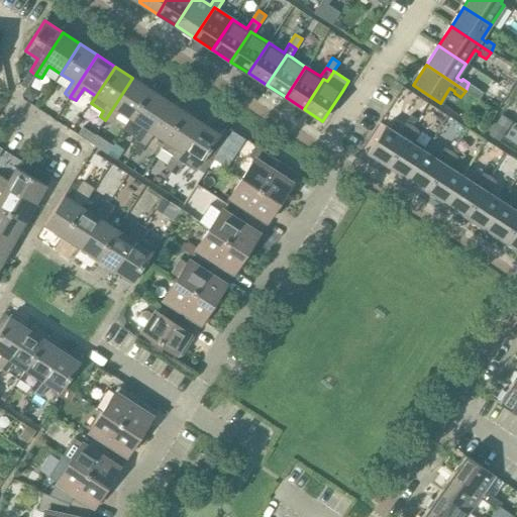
[(132,78),(105,120),(111,123),(119,111),(130,119),(149,89),(132,78)]
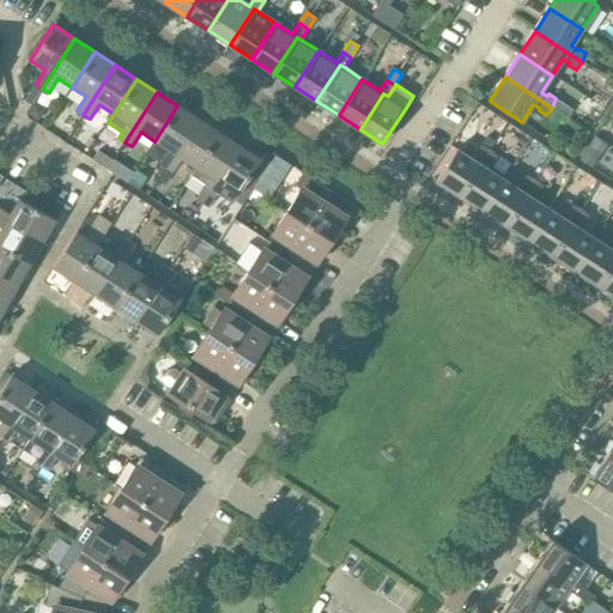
[(199,119),(177,105),(155,141),(169,150),(159,164),(165,169),(199,119)]
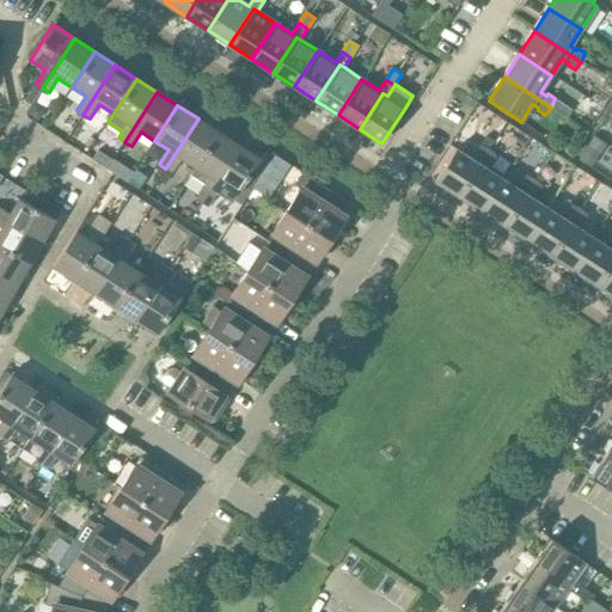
[(219,132),(199,118),(165,169),(172,172),(182,158),(196,167),(219,132)]
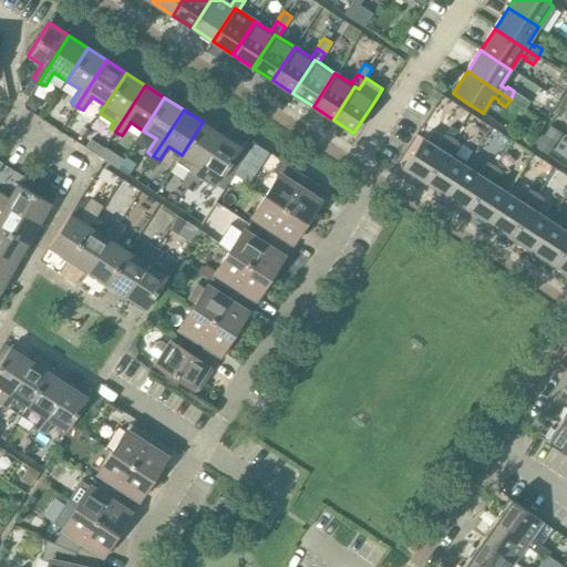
[(186,188),(222,134),(203,122),(182,155),(176,162),(189,171),(181,184),(186,188)]
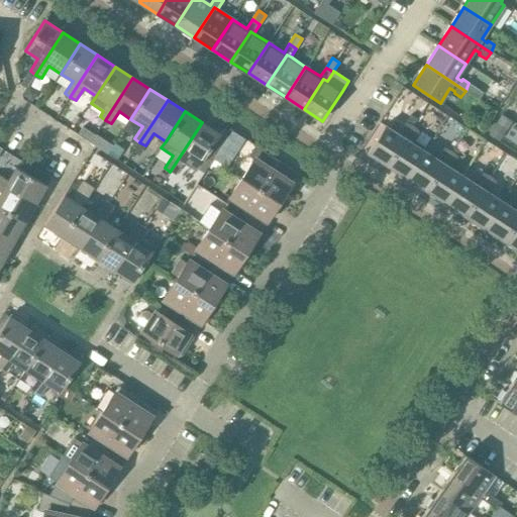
[(202,122),(170,172),(175,176),(180,168),(183,164),(196,172),(201,165),(220,134),(202,122)]
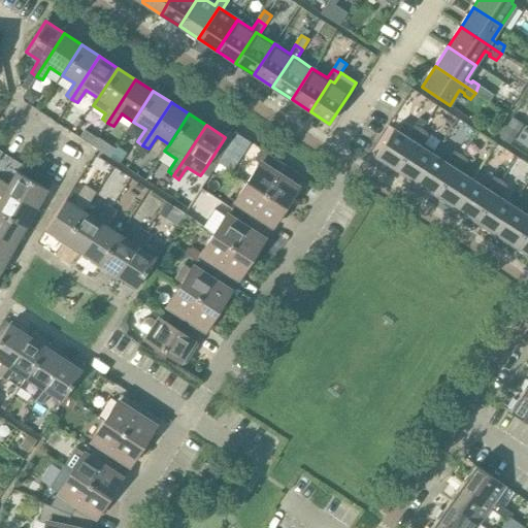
[(396,169),(422,129),(414,125),(409,132),(411,133),(408,138),(393,128),(375,156),(396,169)]
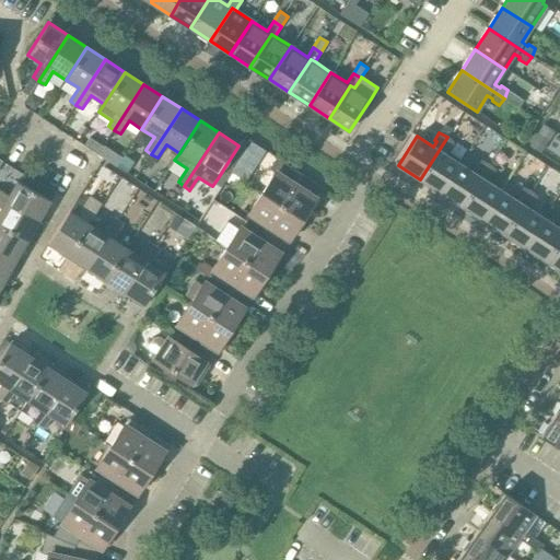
[(420,179),(441,194),(459,163),(444,154),(447,148),(450,149),(454,142),(447,137),(420,179)]
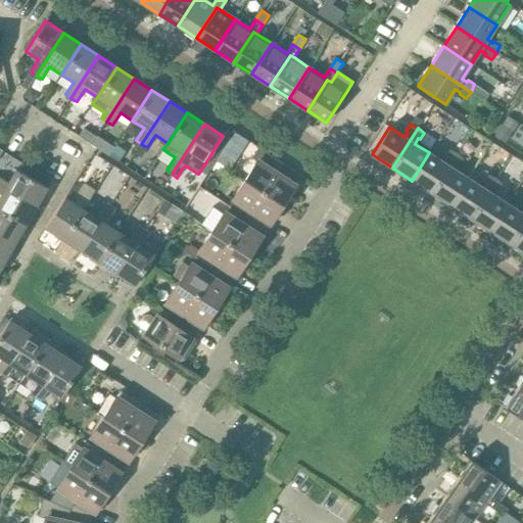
[(412,181),(431,193),(457,152),(449,149),(445,155),(446,156),(443,161),(429,152),(412,181)]
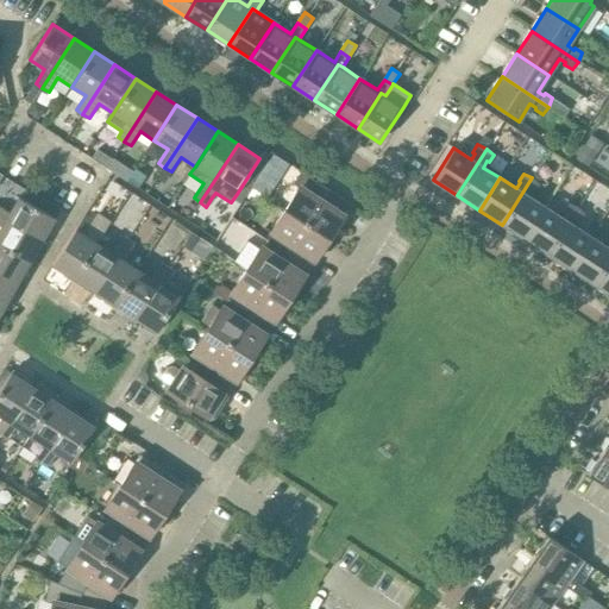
[(502,225),(525,239),(545,207),(528,196),(533,190),(534,192),(539,184),(532,177),(502,225)]
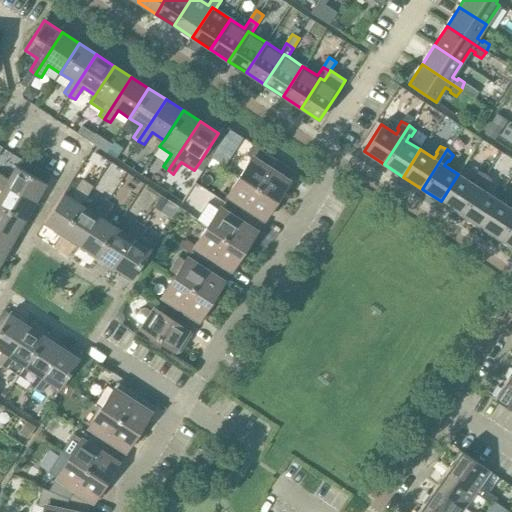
[(240,176),(273,198),(281,186),(285,189),(294,176),(259,153),(255,159),(252,157),(240,176)]
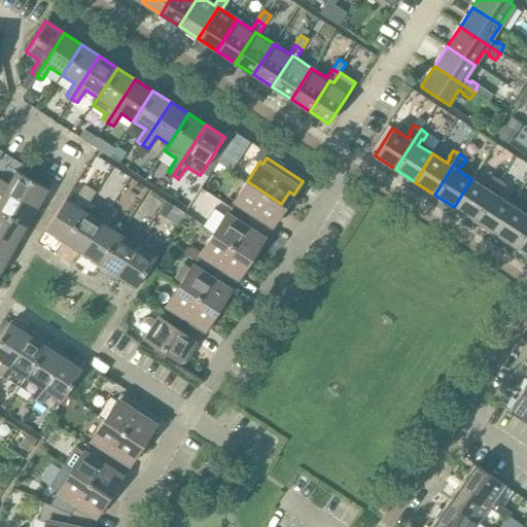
[(31,169),(26,176),(47,188),(51,181),(31,169)]
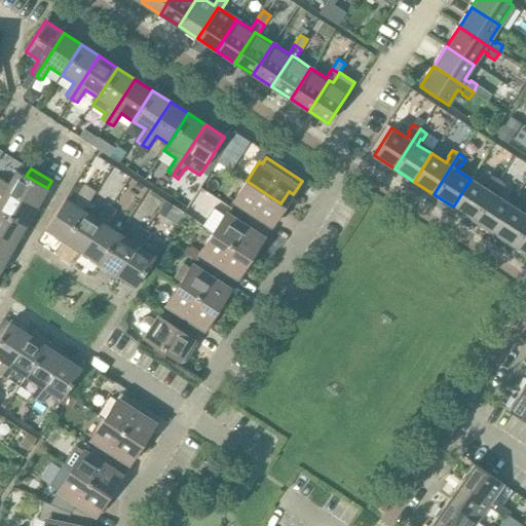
[(0,178),(0,186),(36,208),(47,188),(26,176),(16,171),(8,183),(0,178)]
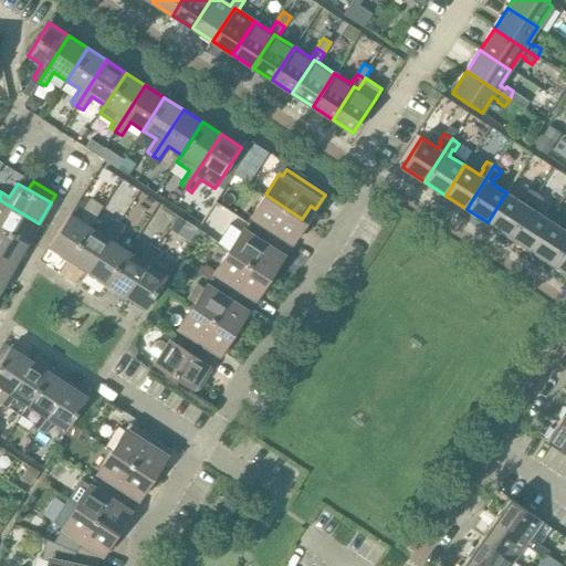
[(488,222),(509,237),(537,192),(528,189),(524,196),(526,197),(522,202),(506,192),(488,222)]
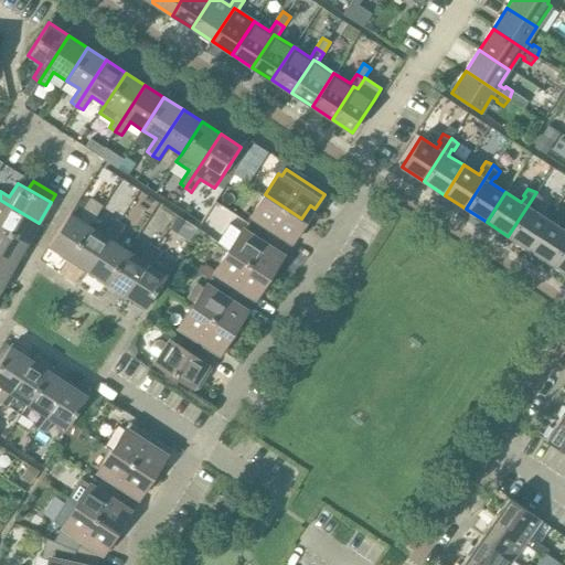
[(508,236),(529,249),(548,220),(533,210),(536,204),(539,205),(543,199),(536,192),(508,236)]
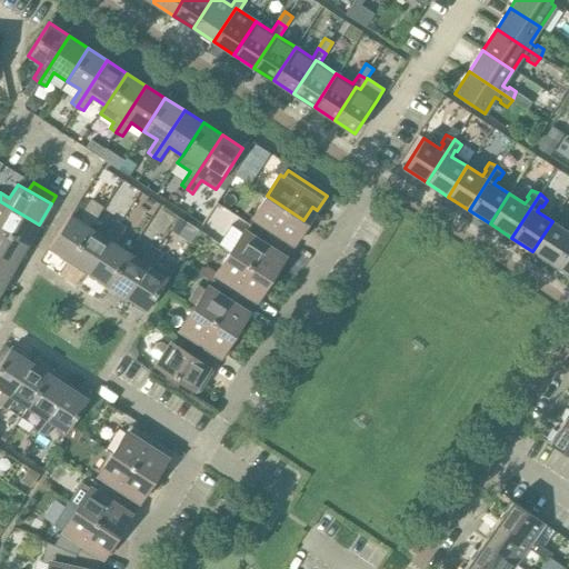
[(268,237),(290,251),(299,237),(295,233),(303,220),(267,196),(252,218),(272,230),(268,237)]
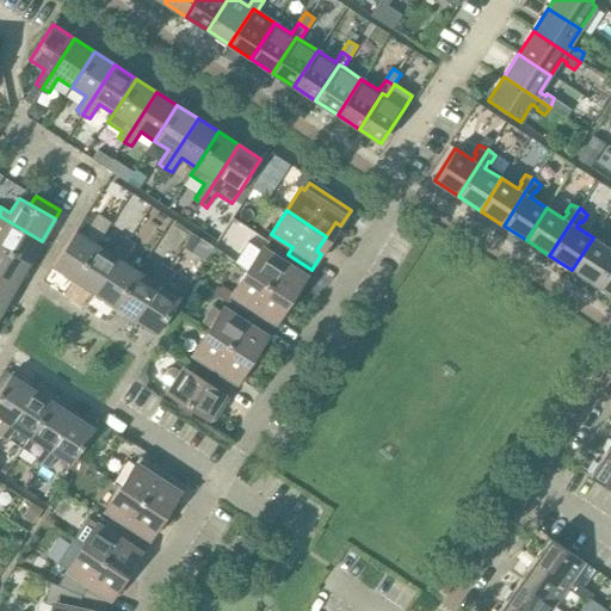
[(0,245),(30,263),(42,241),(0,216),(0,226),(2,227),(0,229),(0,245)]
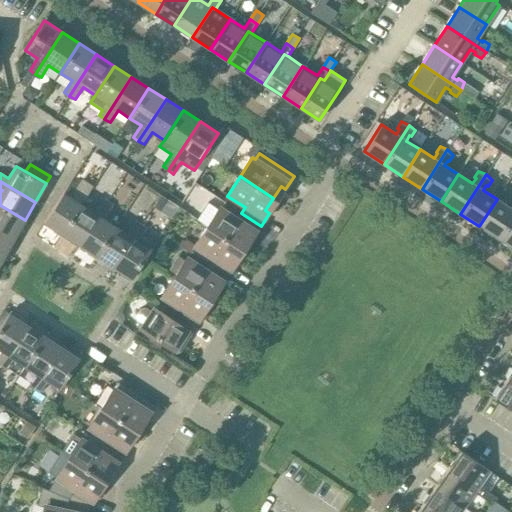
[(62,235),(81,205),(69,197),(77,185),(71,181),(44,223),(62,235)]
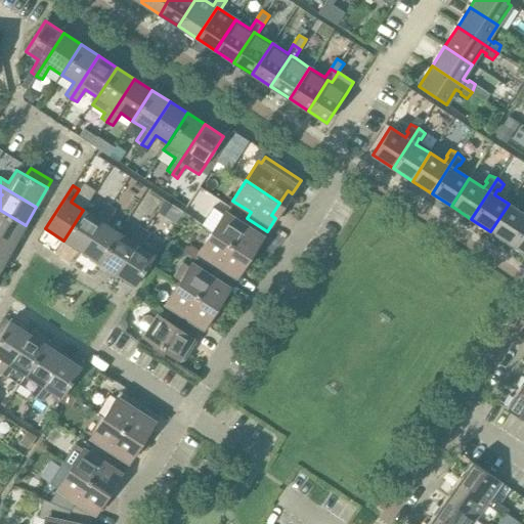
[(490,231),(510,245),(523,222),(523,210),(523,213),(509,204),(490,231)]
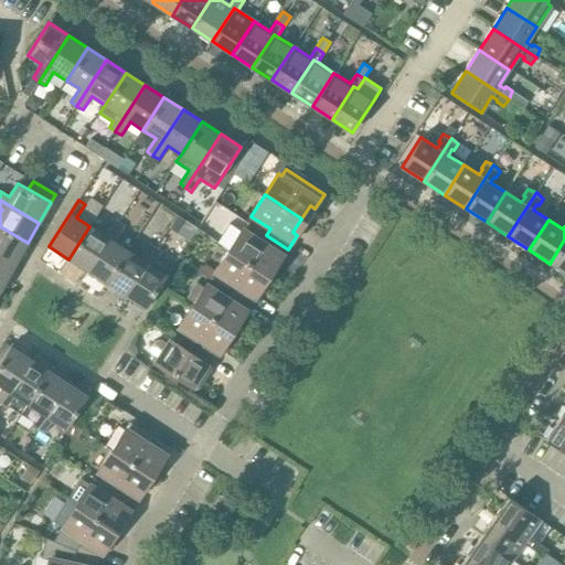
[(68,259),(87,272),(117,225),(110,221),(103,235),(89,226),(68,259)]
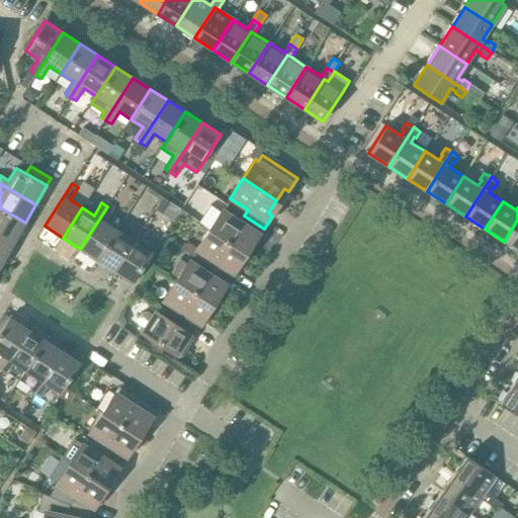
[(80,249),(97,260),(116,230),(105,223),(113,210),(107,206),(80,249)]
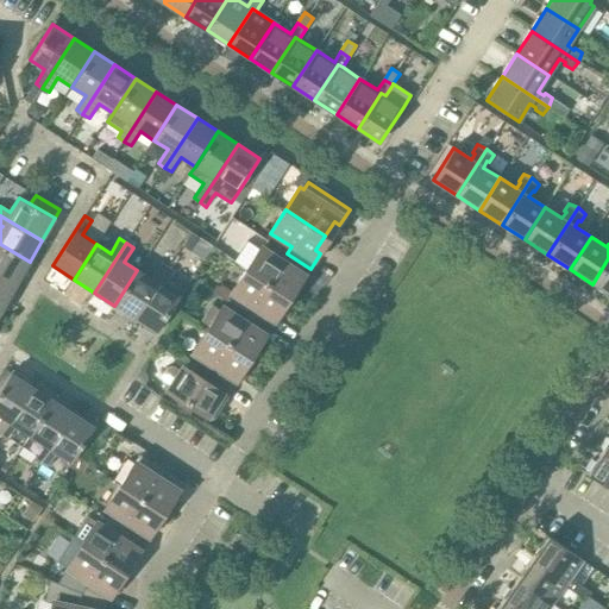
[(0,271),(18,282),(30,262),(0,244),(0,271)]
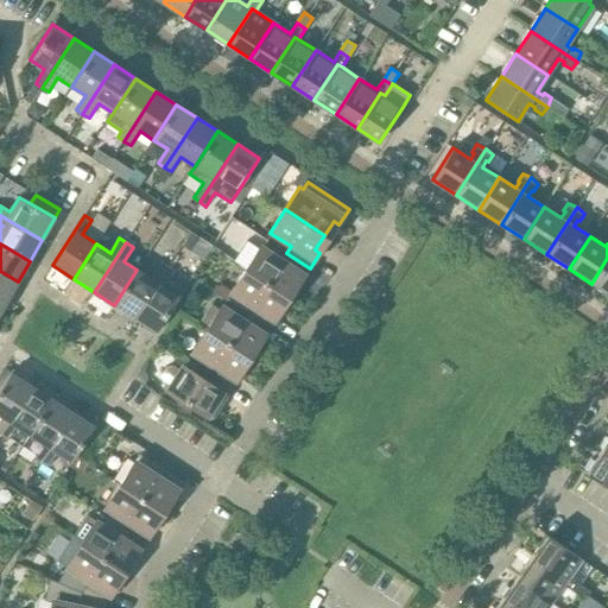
[(246,270),(285,295),(295,280),(301,284),(310,268),(286,253),(282,260),(260,247),(246,270)]
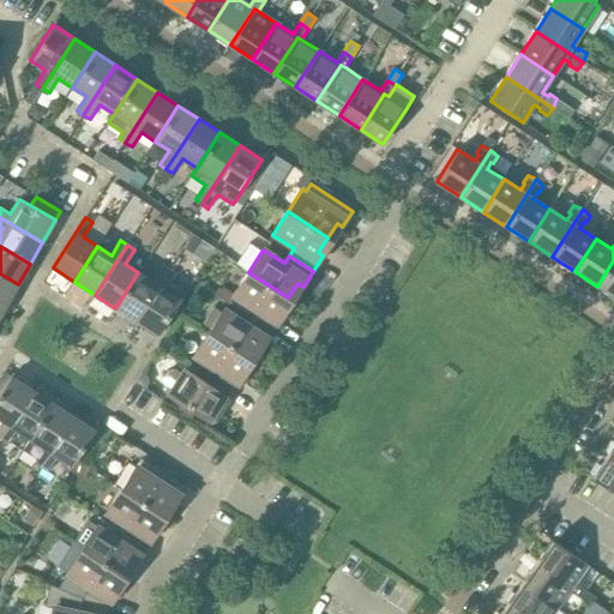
[(613,296),(613,260),(597,287),(613,296)]
